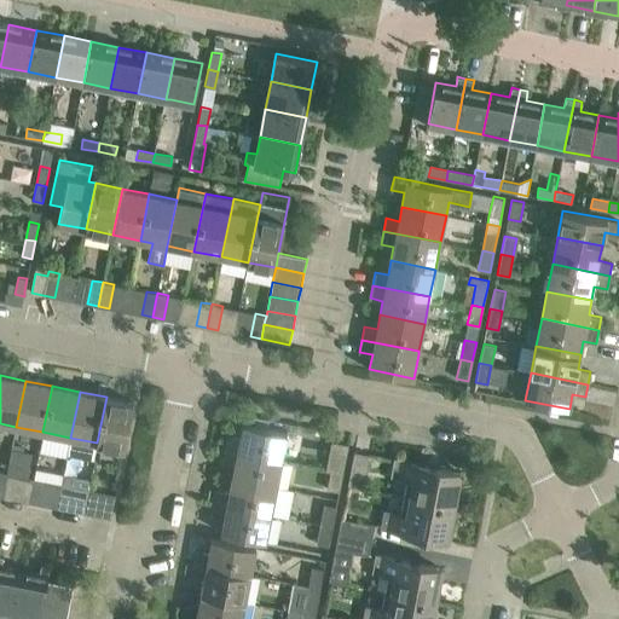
[(125,449),(133,401),(106,397),(97,443),(125,449)]
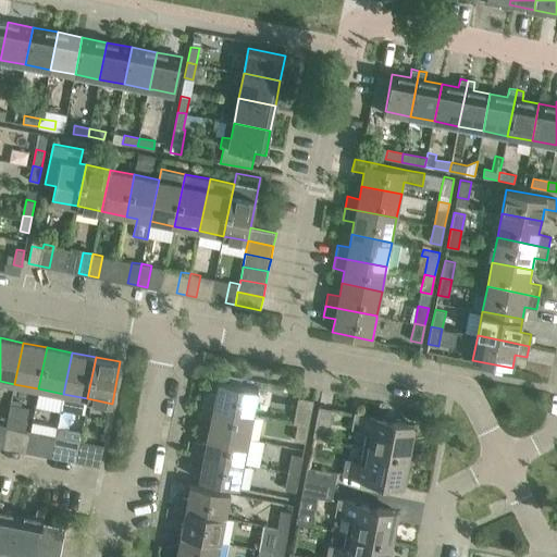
[(205,392),(201,404),(254,415),(259,388),(219,381),(215,394),(205,392)]
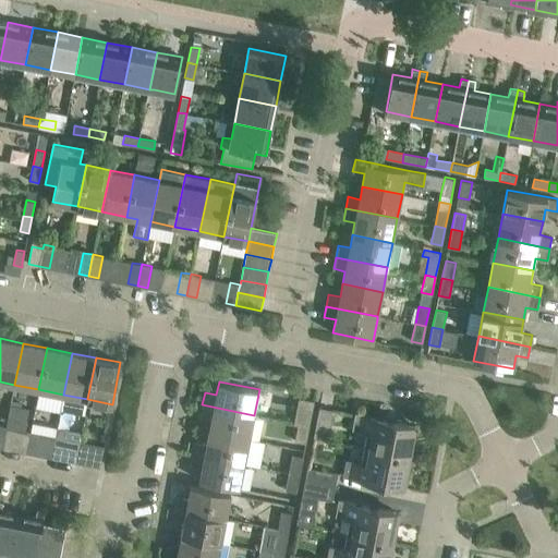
[(299,398),(294,423),(310,426),(314,401),(299,398)]
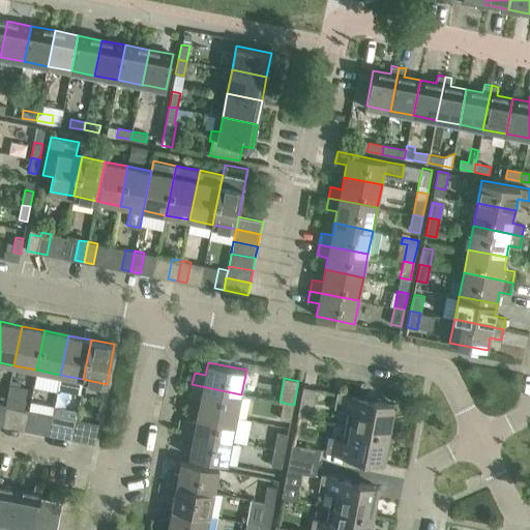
[(10,382),(7,398),(24,401),(27,386),(10,382)]
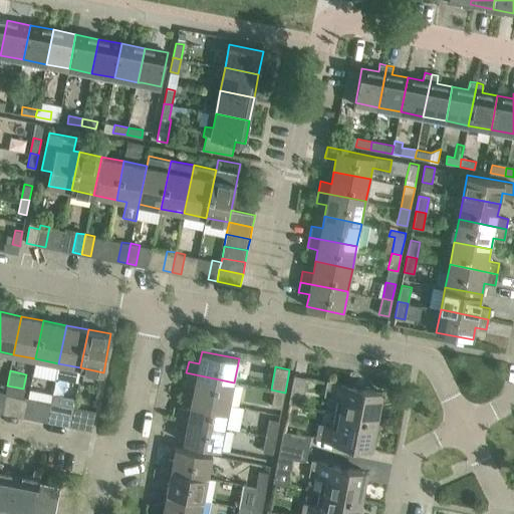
[(230,405),(234,382),(186,372),(184,383),(195,386),(193,398),(230,405)]
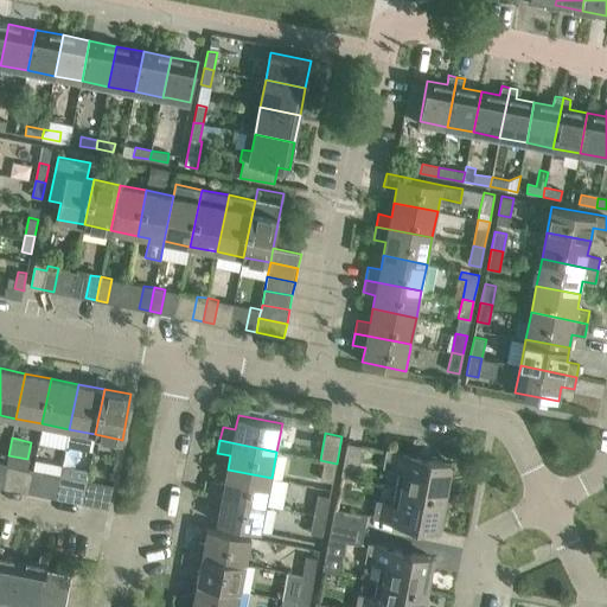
[(364,446),(347,442),(342,475),(357,479),(364,446)]
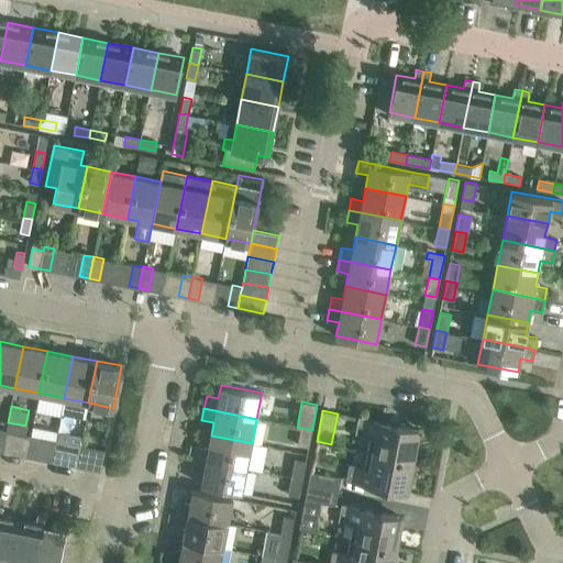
[(359,418),(356,432),(377,437),(374,453),(412,461),(418,429),(359,418)]
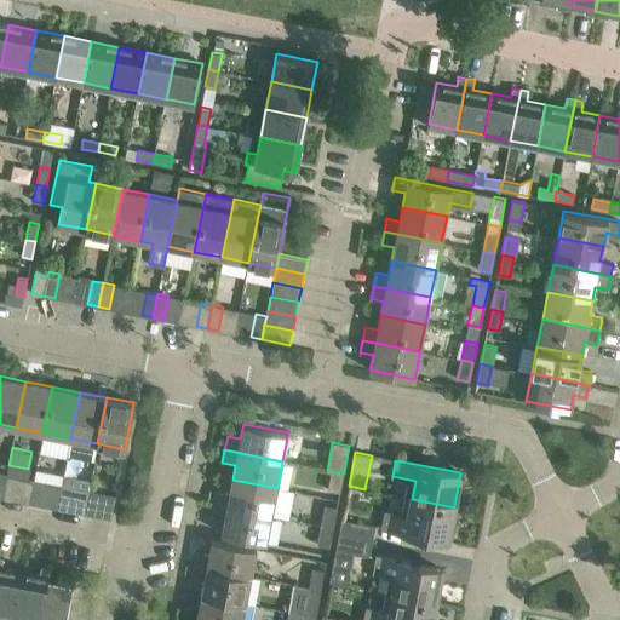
[(29,503),(34,480),(29,478),(30,469),(28,469),(9,465),(3,498),(29,503)]
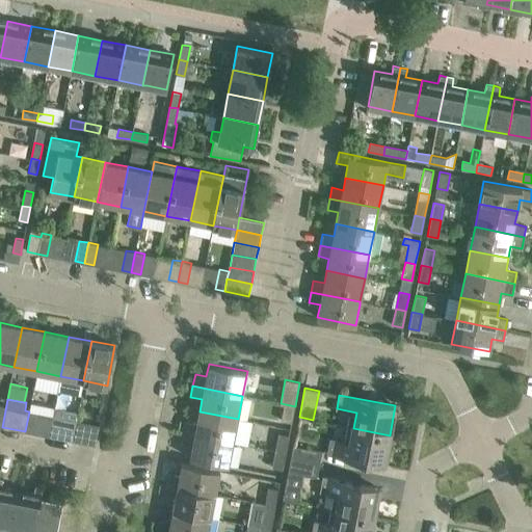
[(292,422),(295,406),(281,403),(281,404),(284,405),(282,420),(292,422)]
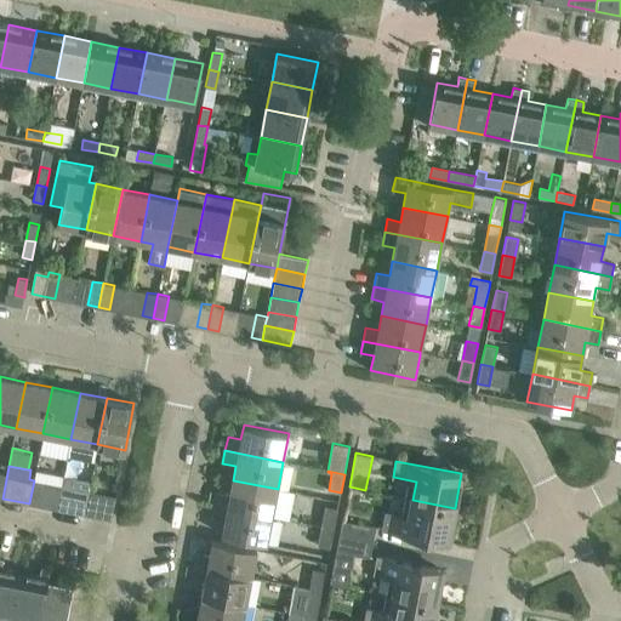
[(84,514),(89,491),(91,482),(78,479),(75,488),(62,485),(57,510),(67,512),(68,508),(72,510),(70,512),(84,514)]
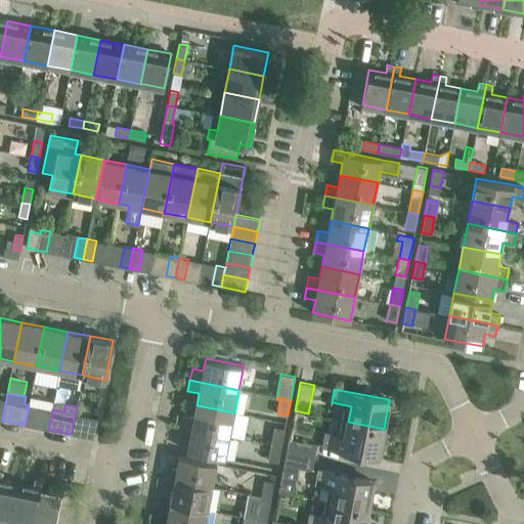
[(48,430),(52,409),(29,405),(25,425),(48,430)]
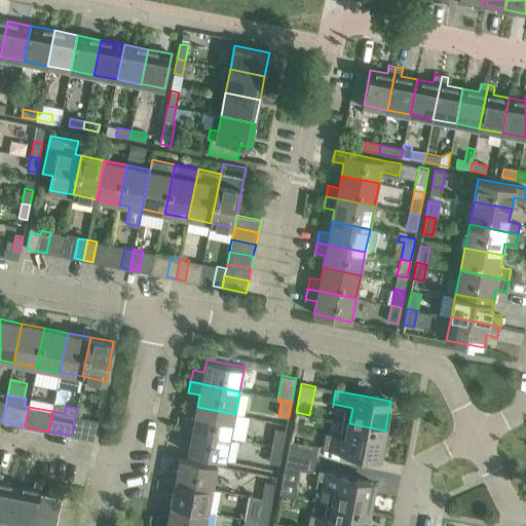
[(230,438),(235,414),(197,407),(195,418),(184,416),(182,427),(230,438)]
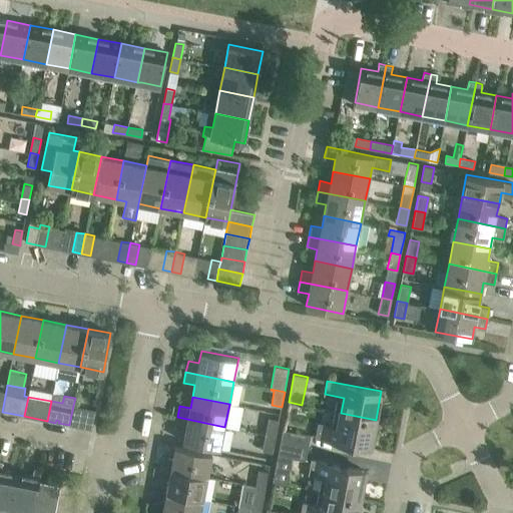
[(92,430),(96,410),(73,406),(69,425),(92,430)]
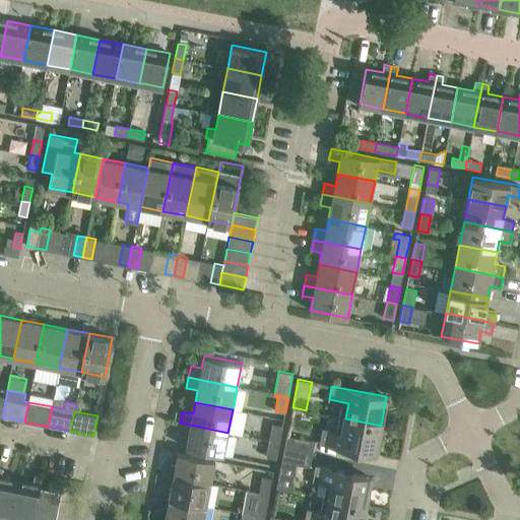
[(375,453),(381,426),(345,418),(342,434),(323,430),(321,443),(355,449),(375,453)]
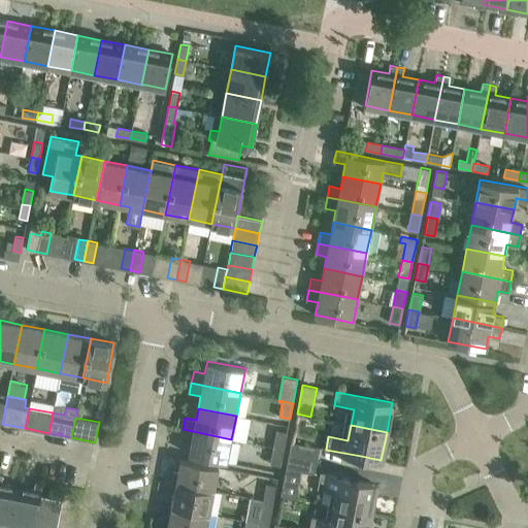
[(227,462),(231,439),(183,429),(180,439),(191,441),(189,455),(209,458),(227,462)]
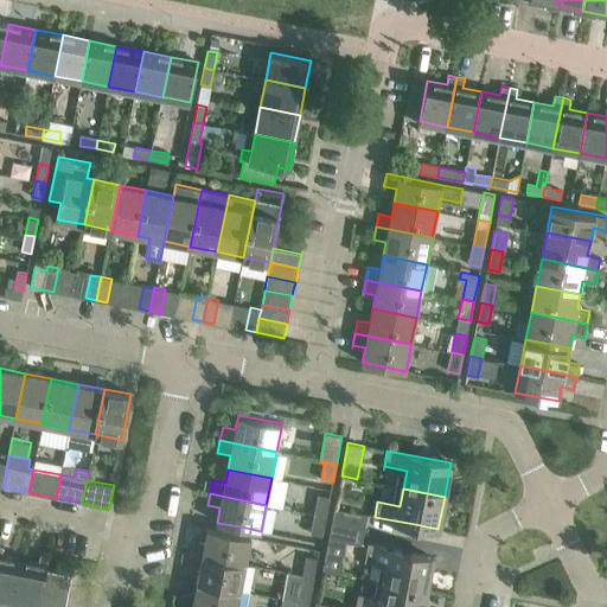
[(318,496),(314,515),(326,517),(330,498),(318,496)]
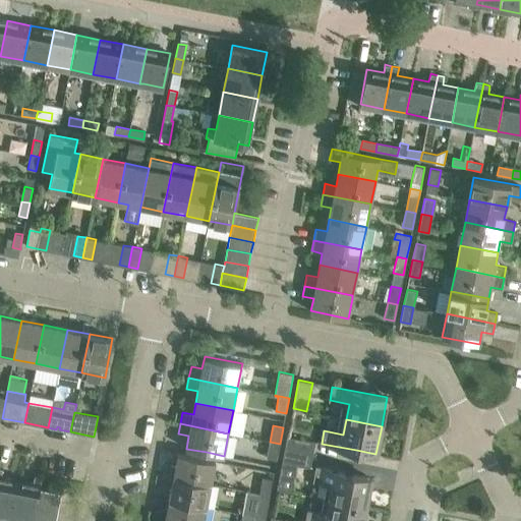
[(288,437),(285,449),(312,455),(315,442),(288,437)]
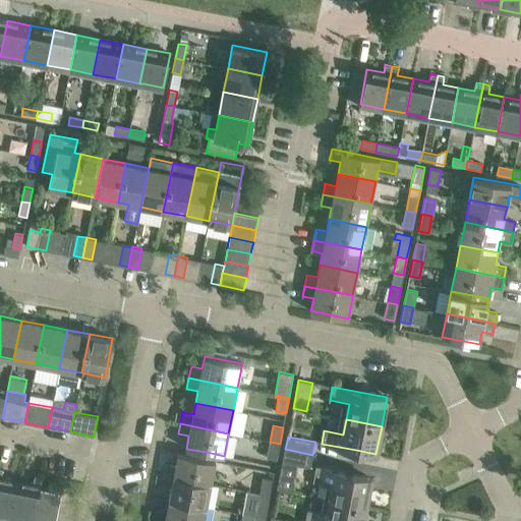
[(277,460),(280,444),(270,442),(267,458),(277,460)]
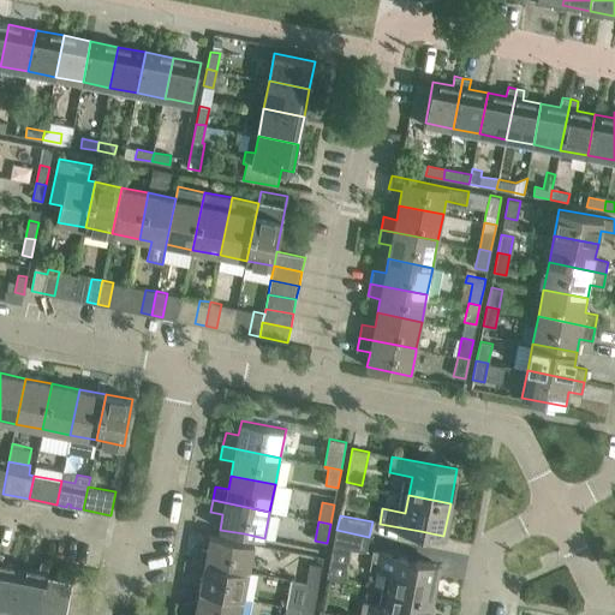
[(366,551),(369,537),(336,530),(334,545),(366,551)]
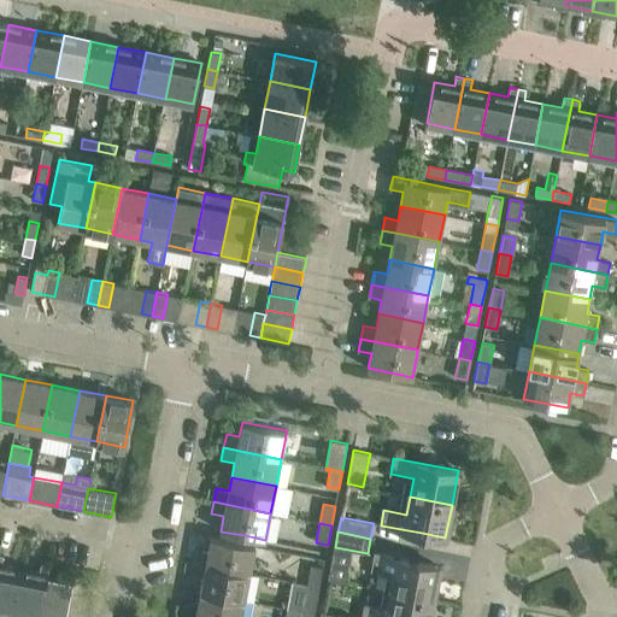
[(256,546),(235,541),(211,536),(209,551),(195,548),(193,563),(250,574),(256,546)]
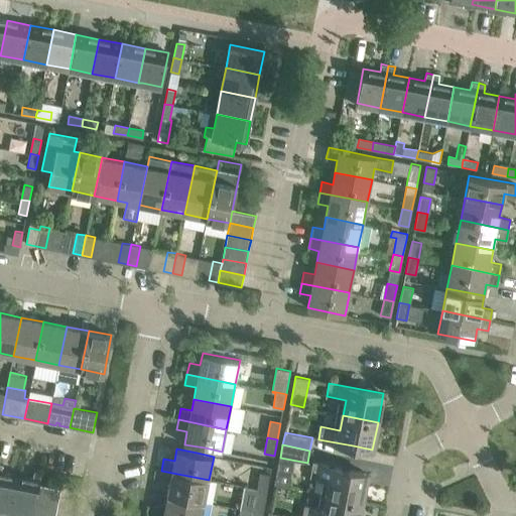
[(0,508),(10,510),(17,476),(1,473),(3,465),(0,464),(0,508)]
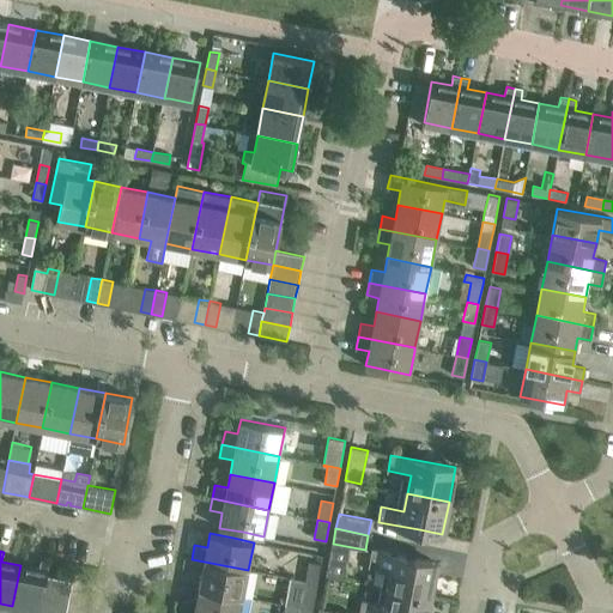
[(437,563),(413,558),(372,551),(369,565),(392,570),(388,588),(430,596),(437,563)]
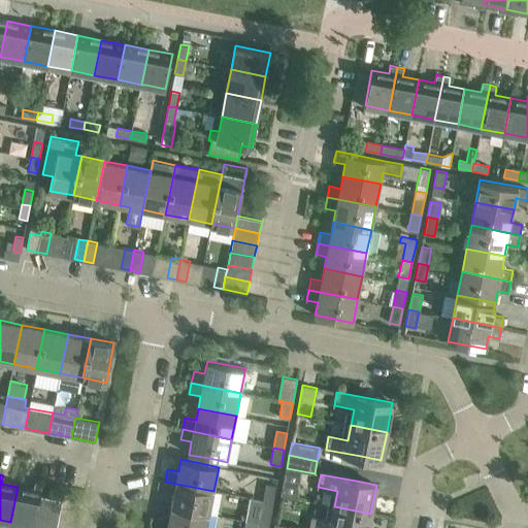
[(38,507),(40,496),(42,483),(35,482),(33,490),(18,487),(10,522),(34,527),(36,519),(38,507)]
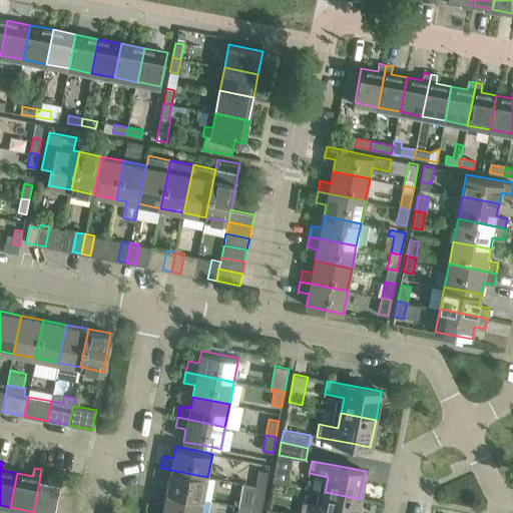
[(203,499),(207,477),(160,468),(158,478),(168,480),(166,492),(203,499)]
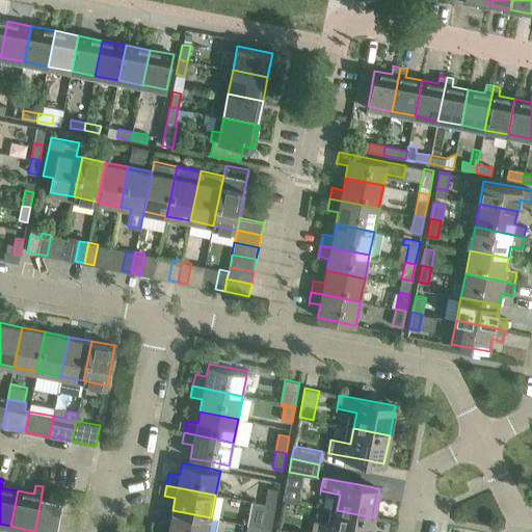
[(268,487),(265,504),(275,506),(278,489),(268,487)]
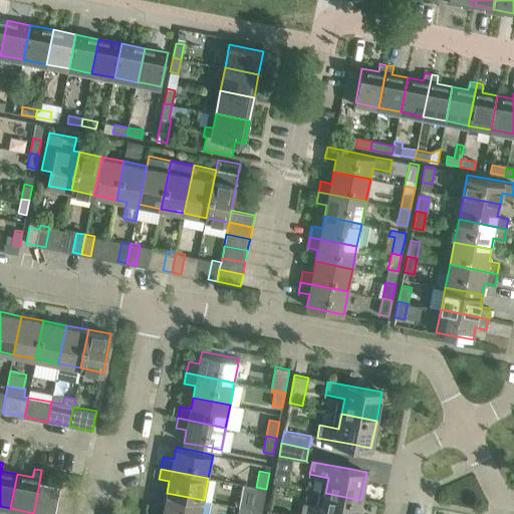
[(58,498),(60,487),(39,483),(37,494),(58,498)]
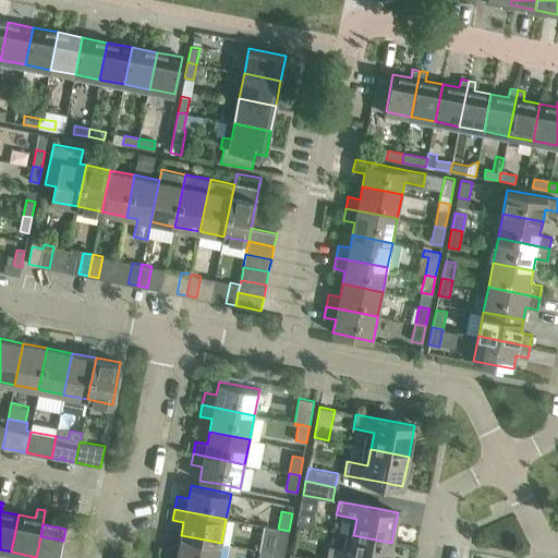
[(283,556),(289,531),(278,529),(274,554),(283,556)]
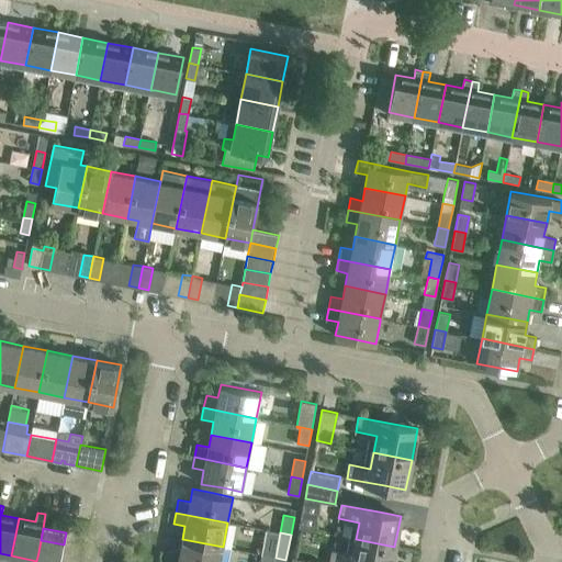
[(169,561),(220,561),(223,547),(182,539),(180,551),(168,549),(166,561),(169,561)]
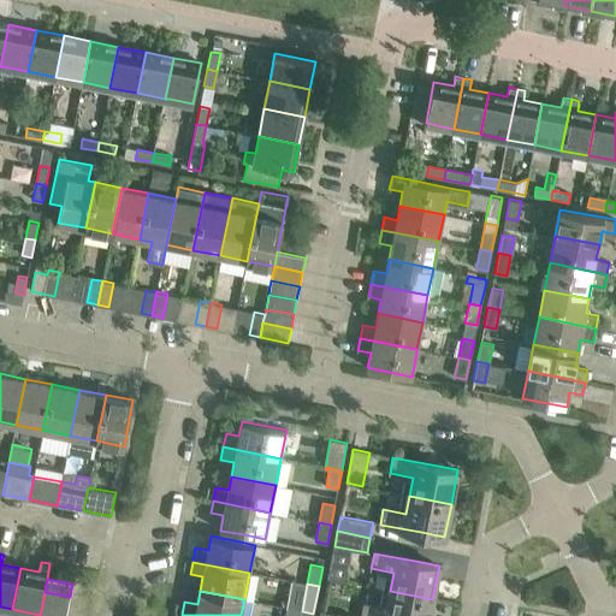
[(428,615),(432,599),(390,591),(386,609),(365,604),(361,615),(428,615)]
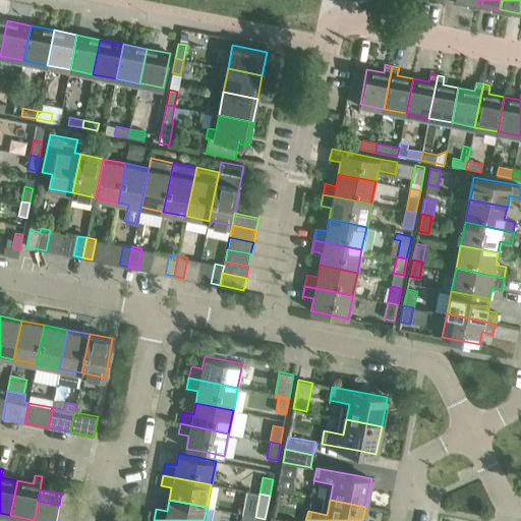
[(57,516),(59,505),(38,501),(36,512),(57,516)]
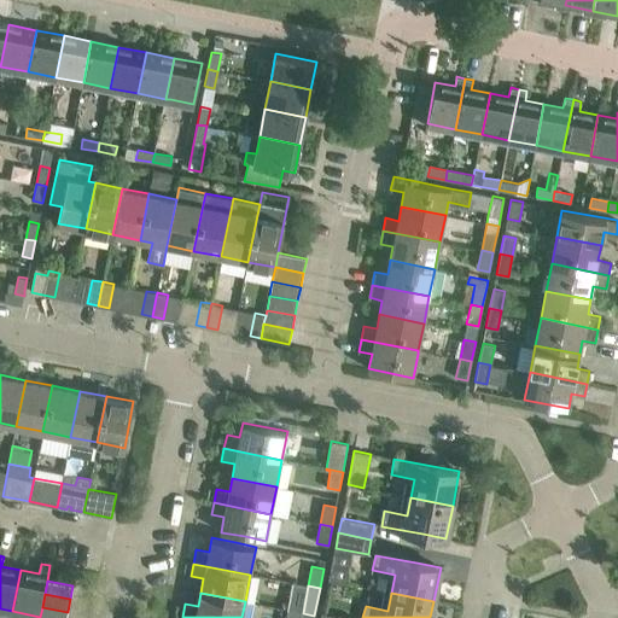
[(65,617),(68,612),(42,607),(40,617),(39,617),(65,617)]
